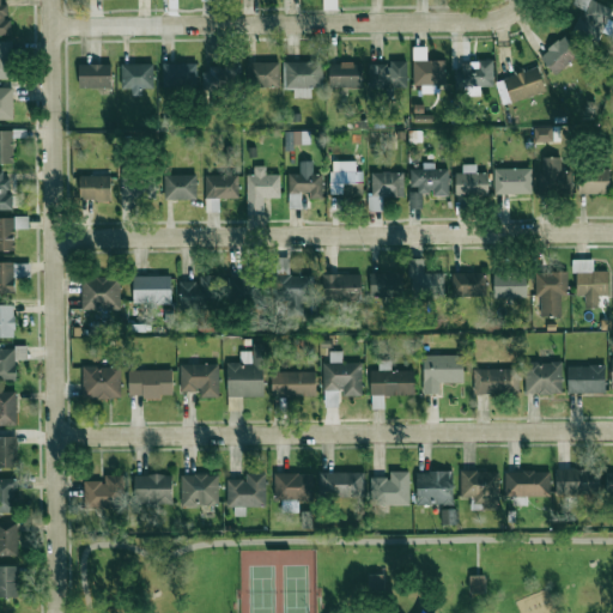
[(0,0),(0,35),(11,36),(11,19),(5,19),(4,0),(0,0)]
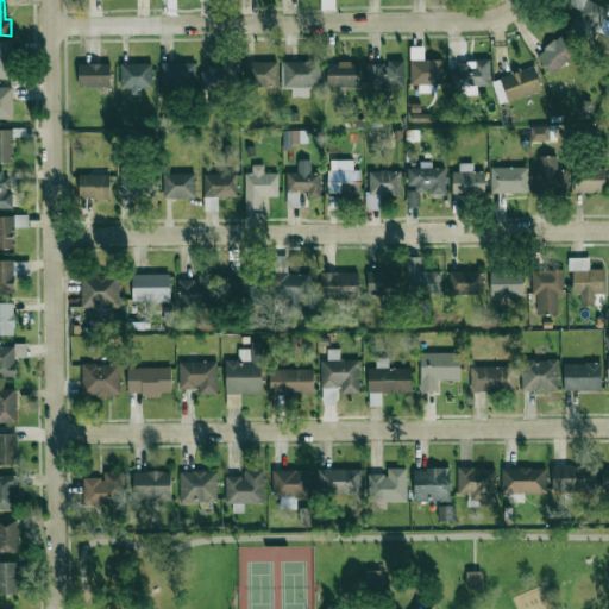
[(333,0),(320,0),(321,10),(334,10),(333,0)]
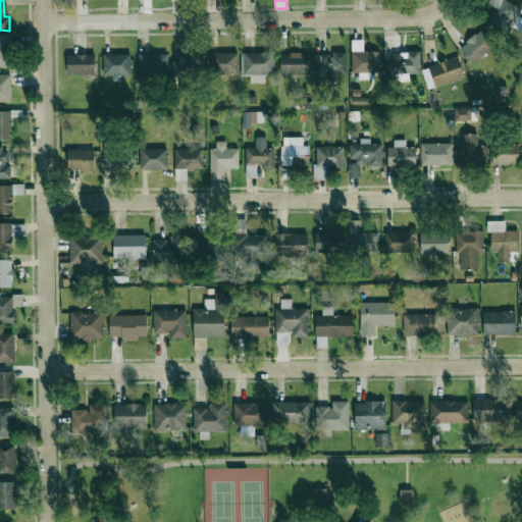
[(521,7),(506,0),(488,0),(487,4),(497,8),(486,30),(507,39),(521,7)]
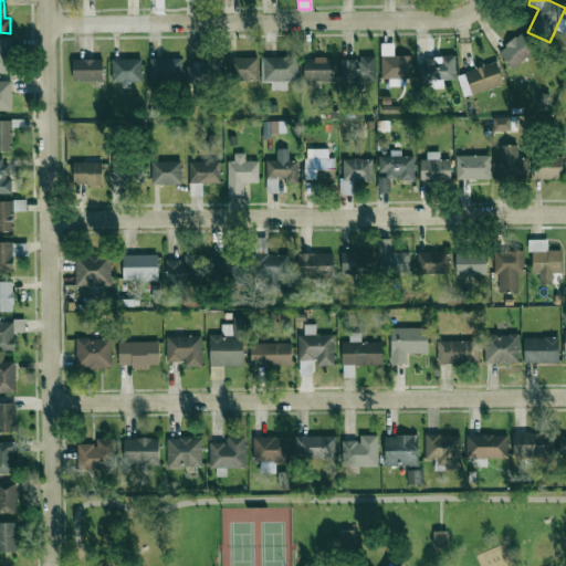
[(498,51),(512,70),(536,51),(522,33),(498,51)]
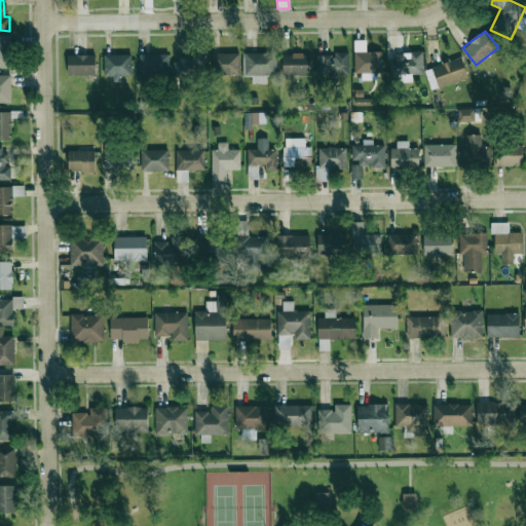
[(9,35),(0,35),(0,67),(10,68),(9,35)]
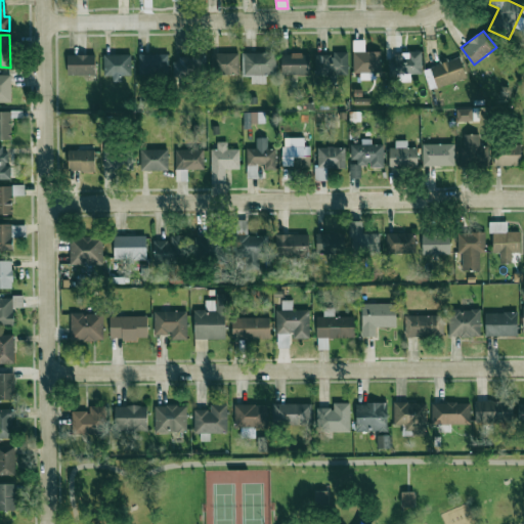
[(353,74),(360,74),(360,80),(372,80),(372,71),(381,71),(381,51),(365,51),(364,40),(353,40),(353,74)]
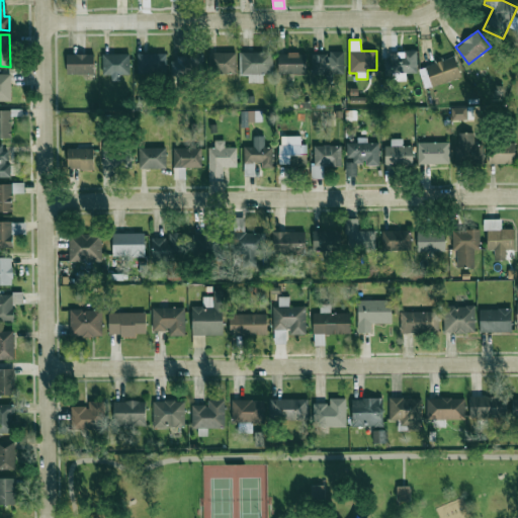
[(389,74),(417,73),(417,51),(403,51),(403,54),(389,54),(389,74)]
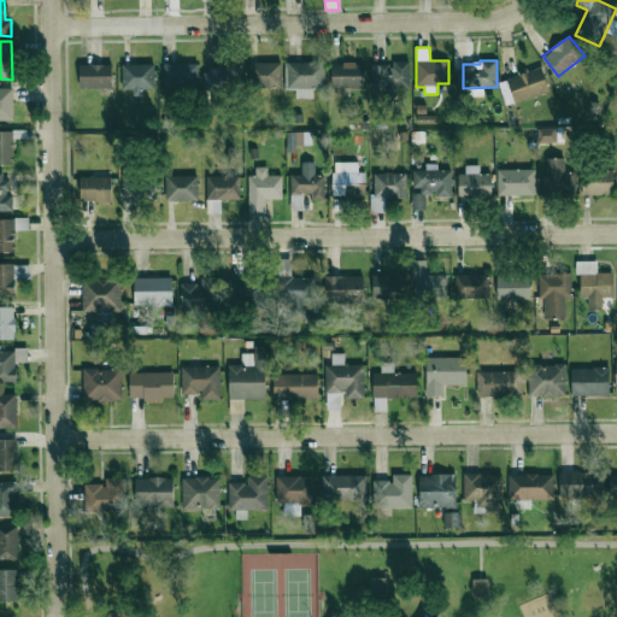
[(286,89),(295,89),(295,98),(312,99),(313,88),(323,88),(324,63),(287,62),(286,89)]
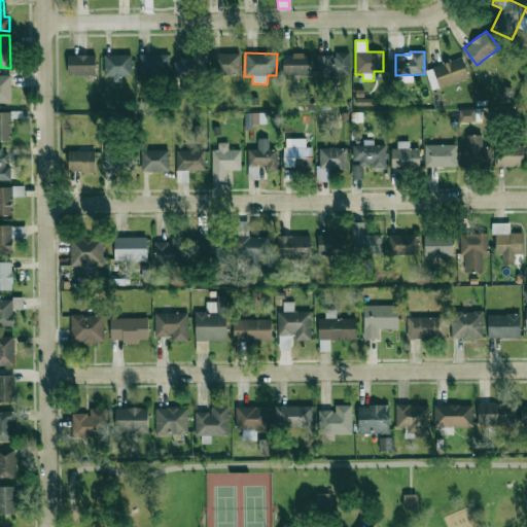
[(317,76),(350,75),(349,53),(335,53),(336,55),(316,55),(317,76)]
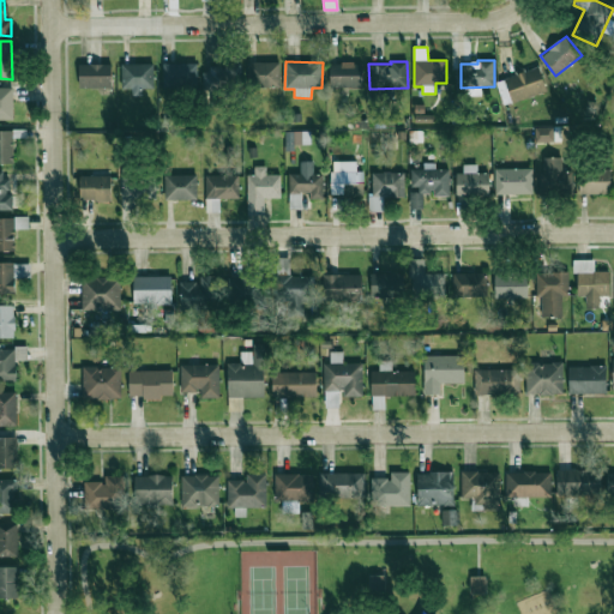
[(280,86),(278,62),(251,62),(252,88),(280,86)]
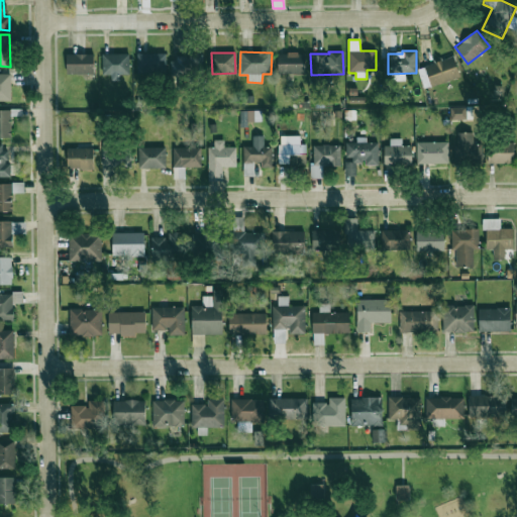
[(277,74),(305,74),(305,54),(278,53),(277,74)]
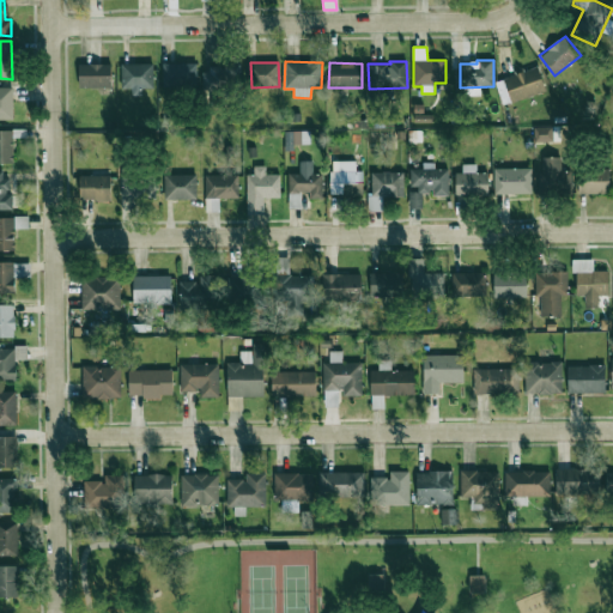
[(111,65),(79,64),(78,87),(111,87),(111,65)]
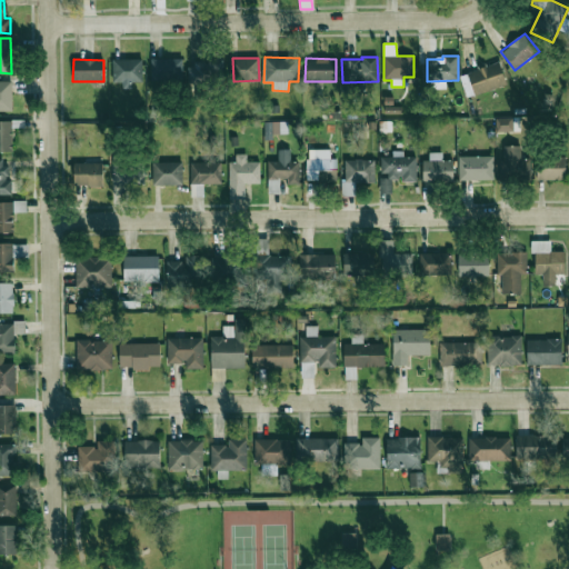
[(142,59),(112,59),(113,82),(122,82),(122,89),(132,89),(132,82),(142,82),(142,59)]
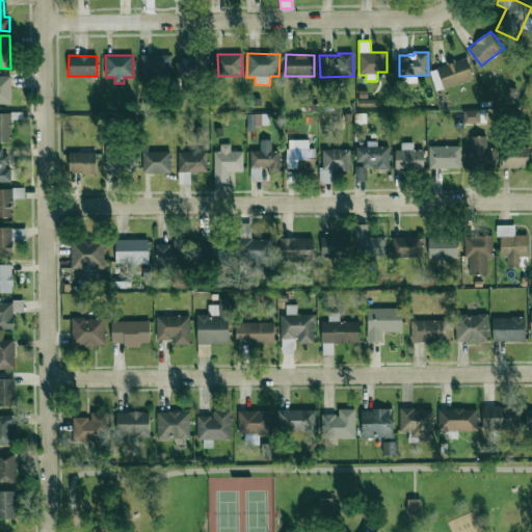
[(141,55),(141,79),(170,79),(170,55),(141,55)]
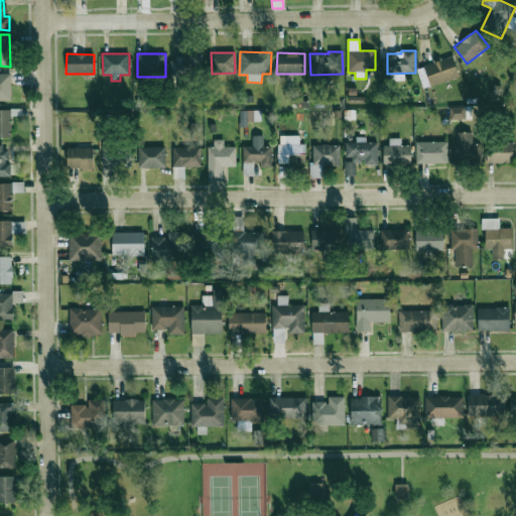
[(170,56),(170,74),(203,73),(203,55),(170,56)]
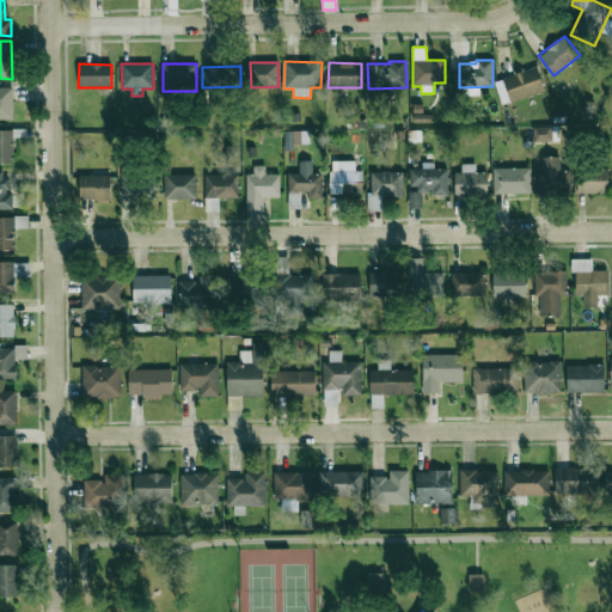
[(545,91),(537,67),(494,81),(502,105),(545,91)]
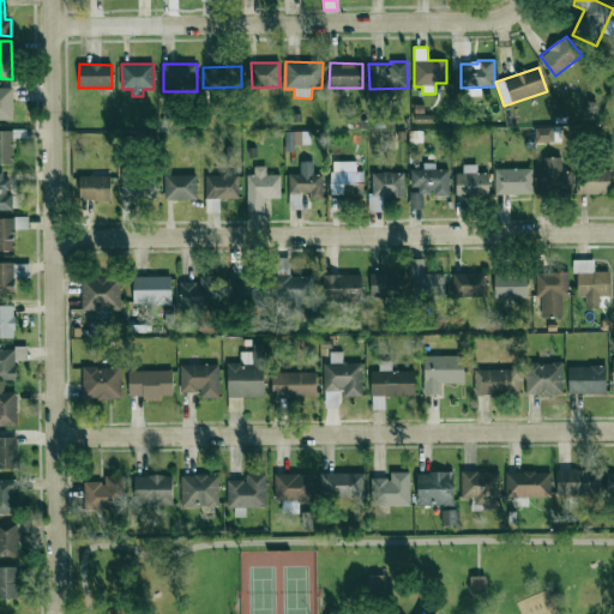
[(12,88),(0,88),(0,120),(13,120),(12,88)]
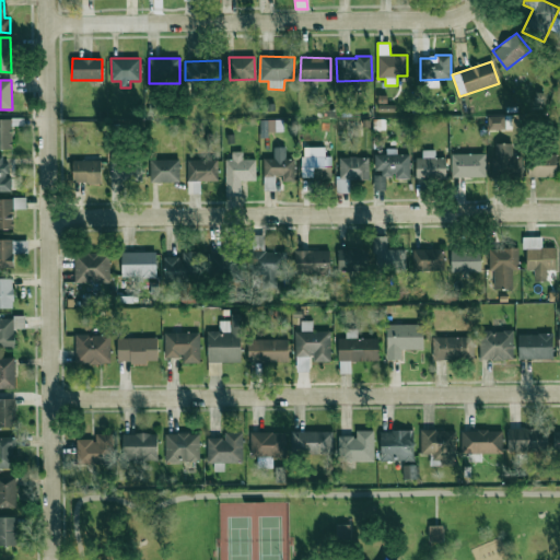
[(487,130),(505,129),(504,116),(487,117),(487,130)]
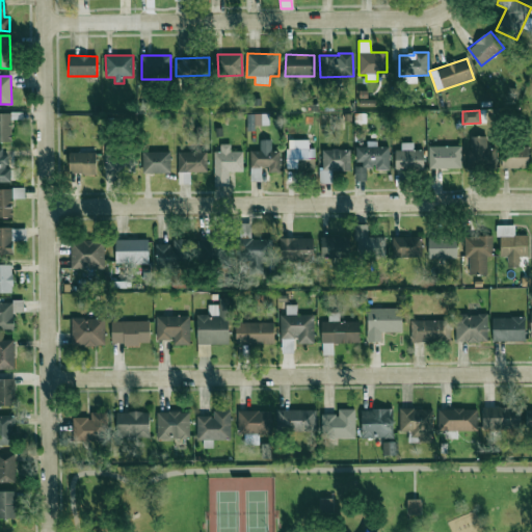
[(10,113),(0,112),(0,141),(11,141),(10,113)]
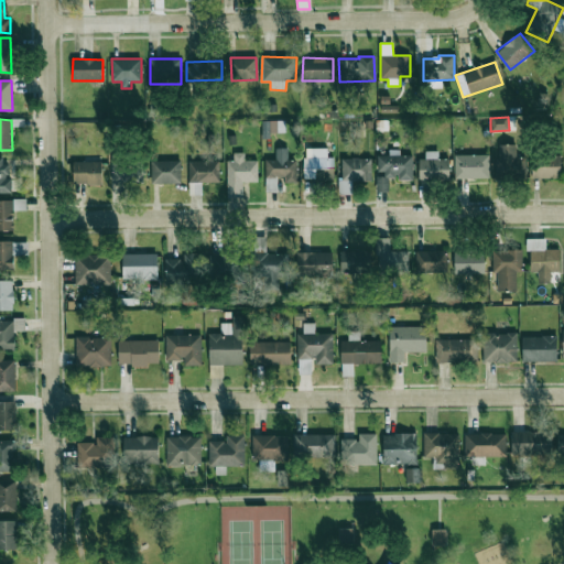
[(279,121),(262,122),(262,137),(269,136),(269,132),(279,131),(279,121)]
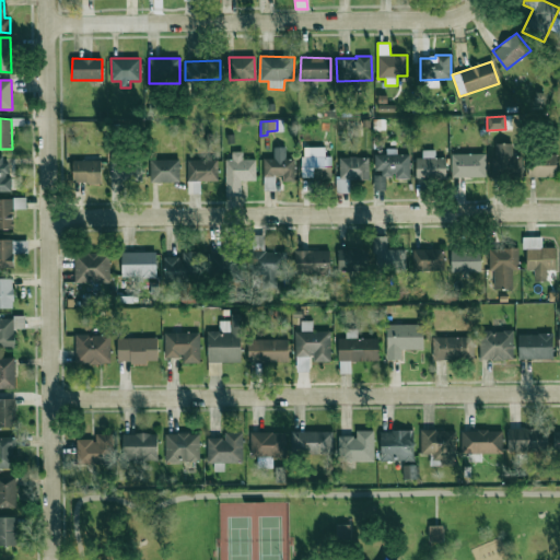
[(523,175),(522,144),(496,144),(496,156),(491,156),(491,176),(523,175)]
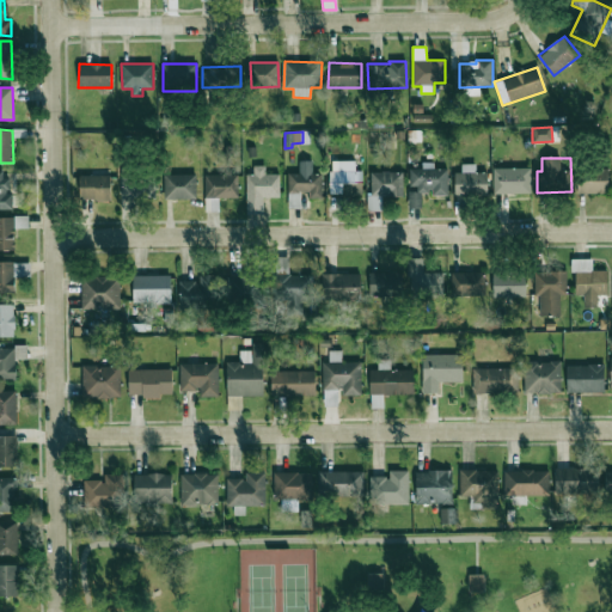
[(288,208),(304,208),(304,197),(322,197),(322,173),(312,173),(312,160),(299,160),(299,173),(288,173),(288,208)]
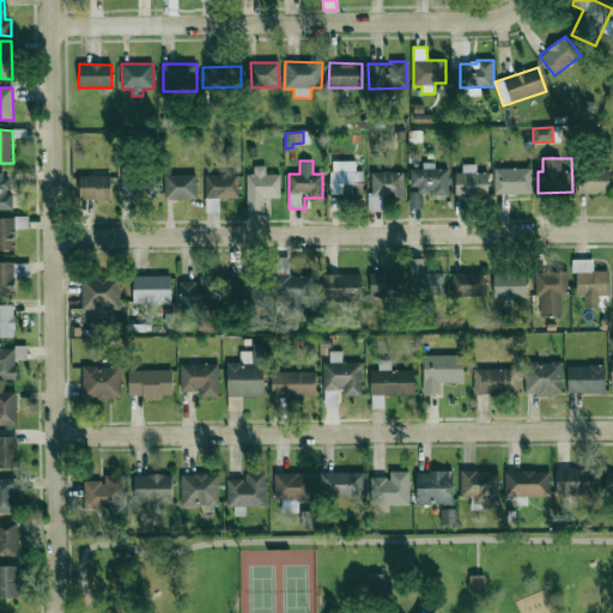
[(331,194),(343,194),(343,182),(363,182),(363,171),(356,171),(356,162),(331,162),(331,194)]
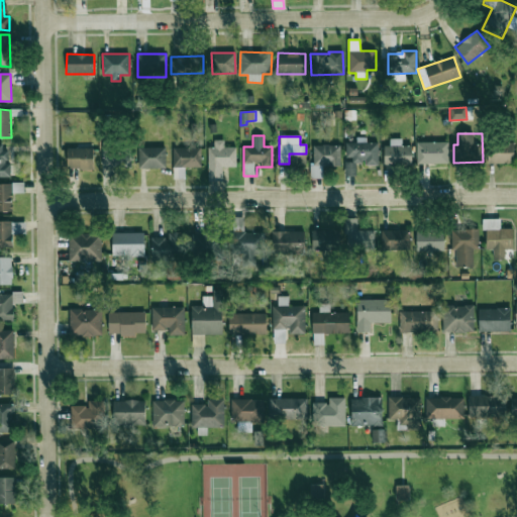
[(348,142),(348,163),(365,163),(365,166),(379,165),(379,142),(367,142),(367,137),(356,137),(356,142),(348,142)]
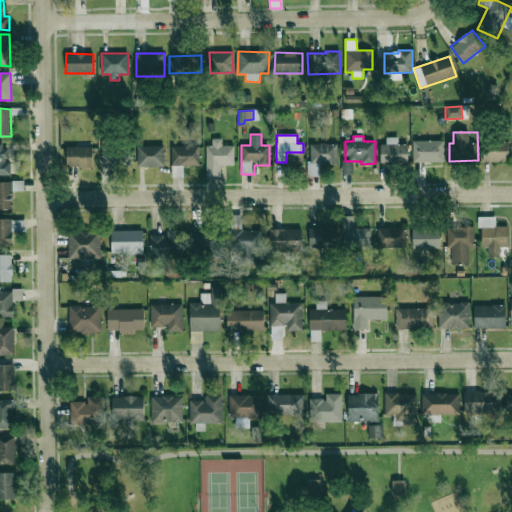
[(382,163),(408,162),(407,144),(398,144),(398,137),(382,137),(382,163)]
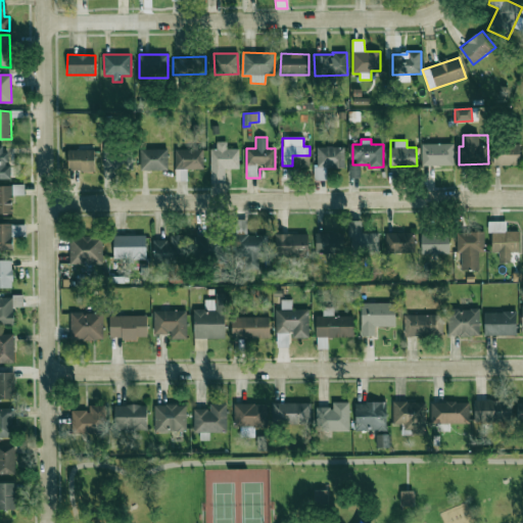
[(210,149),(210,184),(226,184),(226,169),(238,169),(239,148),(227,148),(227,142),(217,142),(217,149),(210,149)]
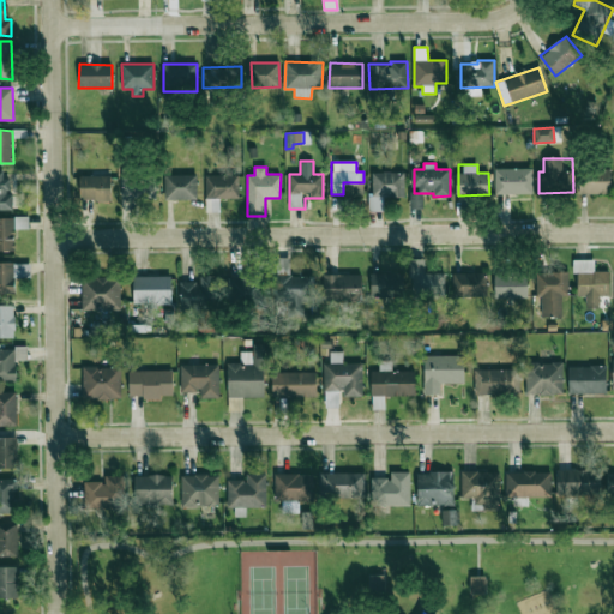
[(533,168),(494,169),(495,194),(533,194),(533,168)]
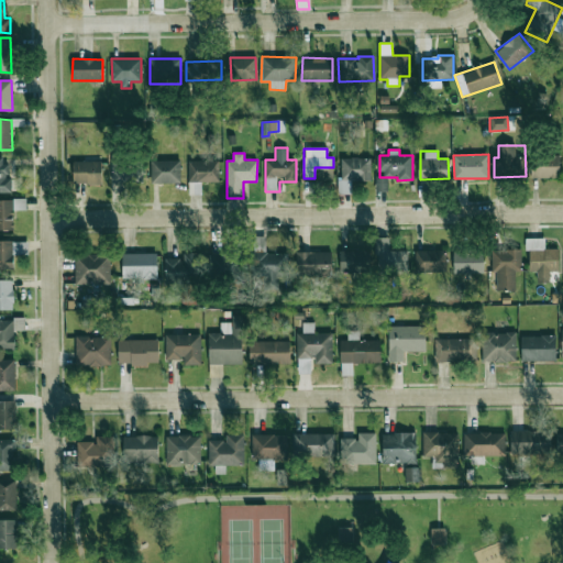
[(112,183),(142,181),(141,156),(111,156),(112,183)]
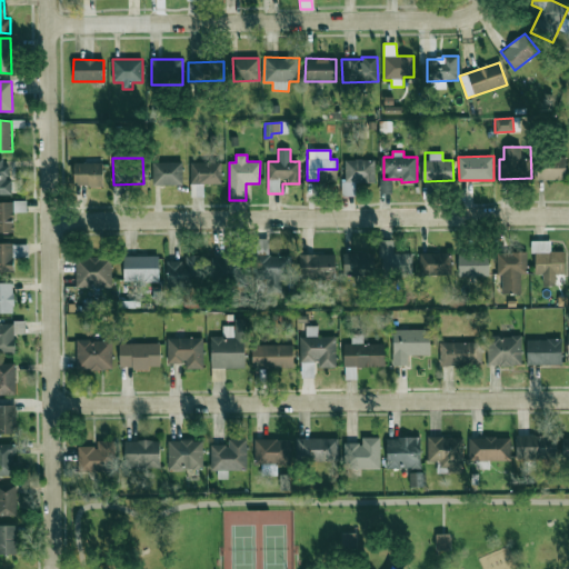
[(566,158),(538,158),(537,179),(565,180),(566,158)]
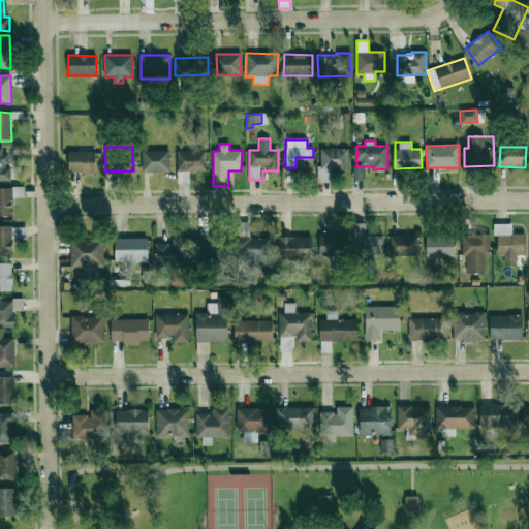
[(0,181),(10,181),(10,166),(8,167),(7,154),(2,154),(1,148),(0,148),(0,181)]
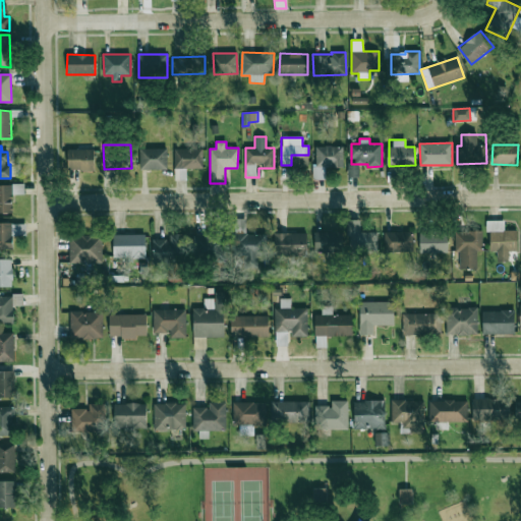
[(343,147),(315,147),(315,167),(343,167),(343,147)]
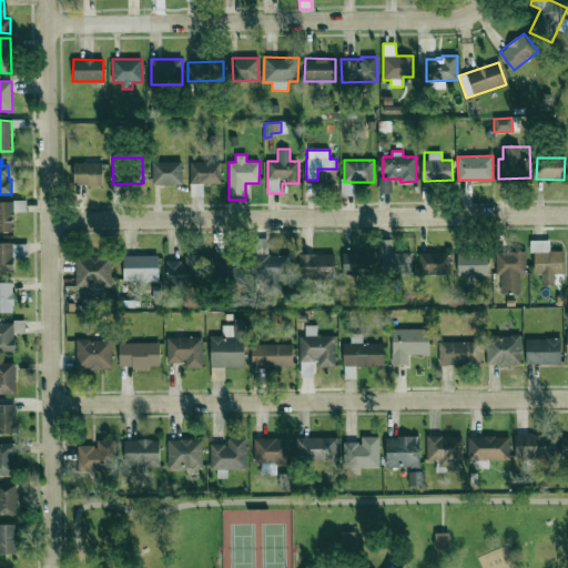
[(73,185),(102,186),(103,163),(74,162),(73,185)]
